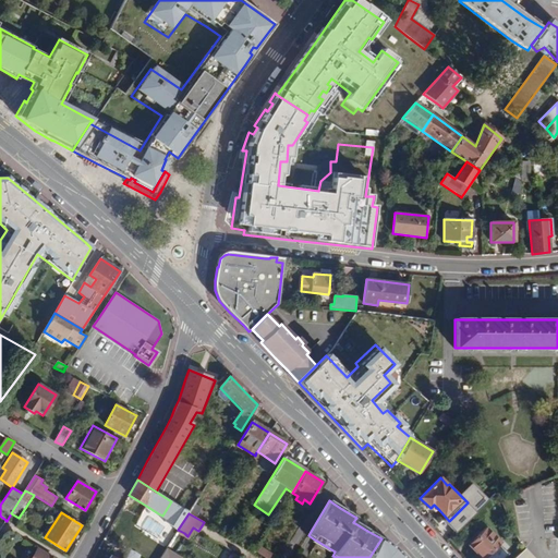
[(499,545),(500,543),(485,526),(466,545),(481,557),(504,557),(508,554),(499,545)]
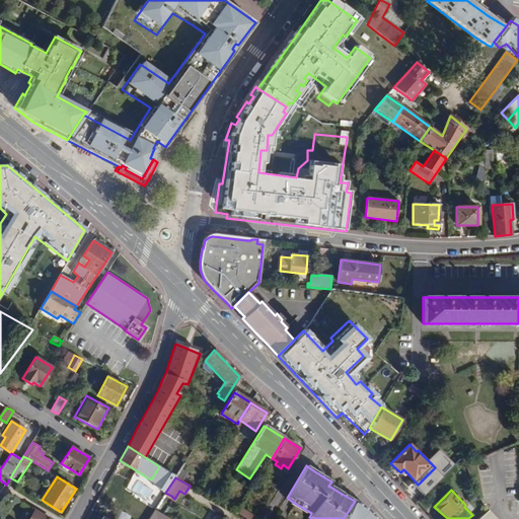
[(304,513),(306,510),(291,501),(290,504),(304,513)]
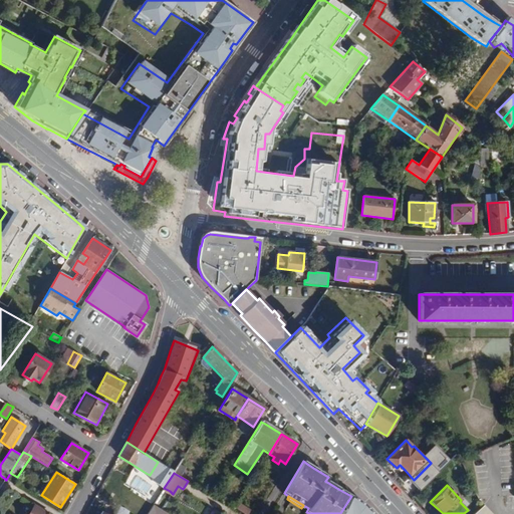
[(362,505),(351,496),(340,513),(370,513),(369,513),(362,505)]
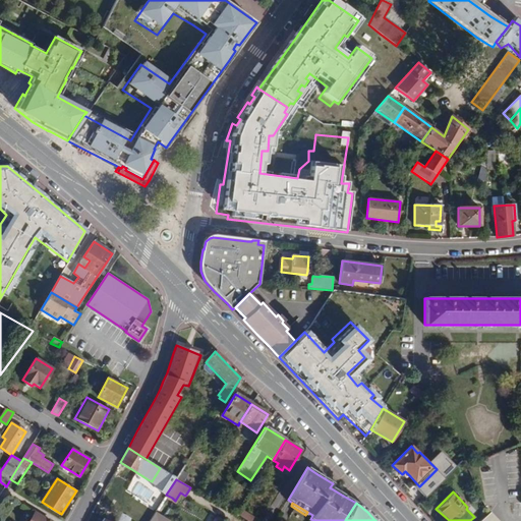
[(242,509),(239,515),(249,520),(253,516),(242,509)]
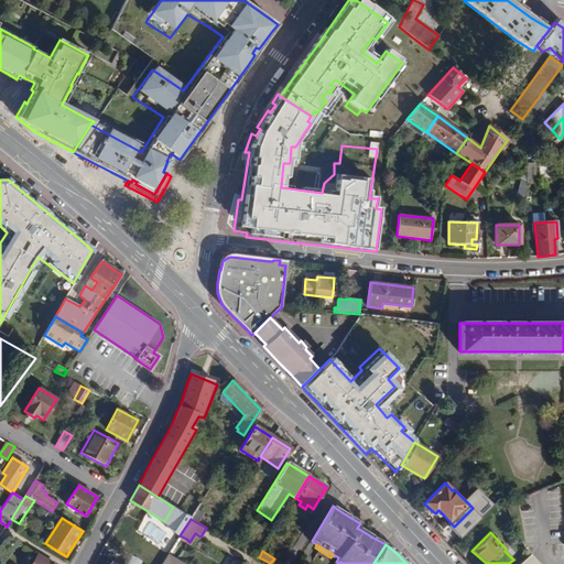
[(53,563),(38,554),(31,563),(53,563)]
